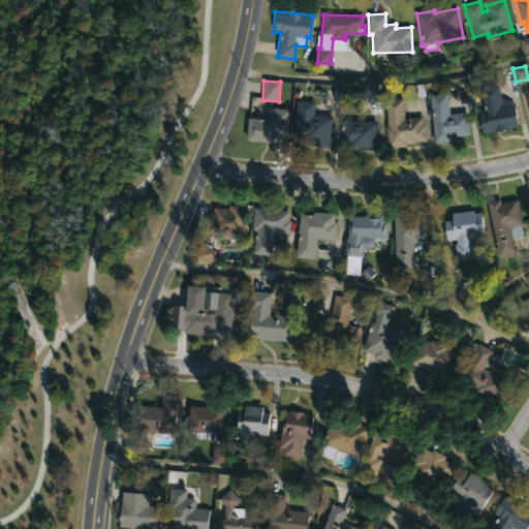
[(499,90),(500,98),(508,99),(515,104),(519,127),(508,128),(508,130),(483,134),(478,113),(486,112),(485,105),(483,105),(479,88),(498,85),(499,90)]
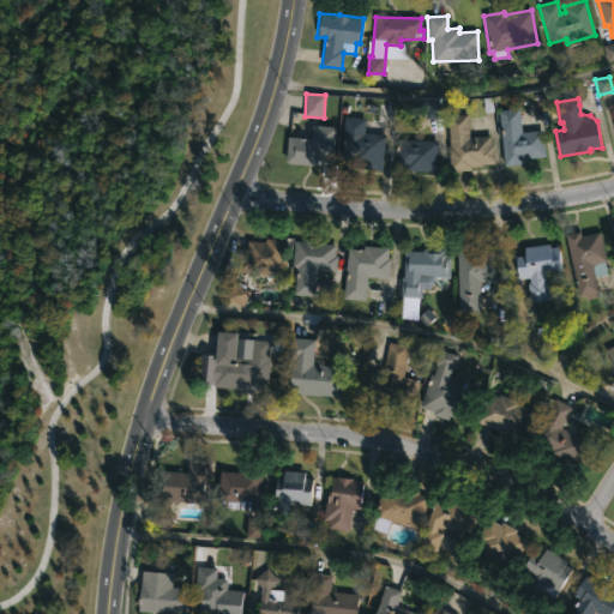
[(425,101),(425,119),(443,119),(441,101),(425,101)]
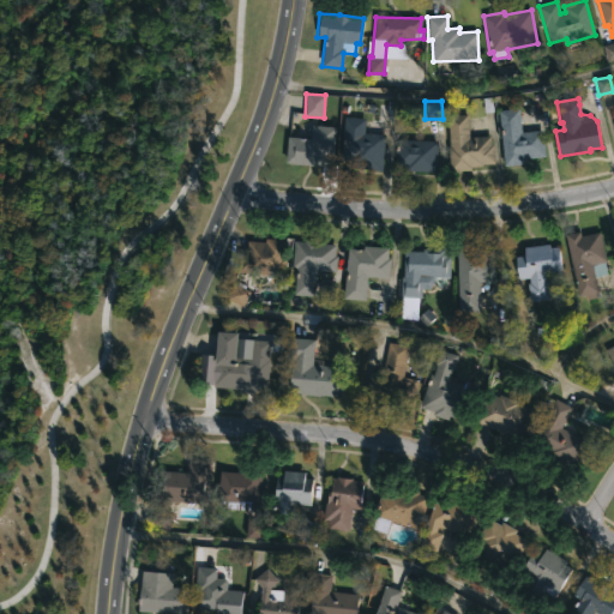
[(522,131),(522,132),(542,130),(545,157),(522,160),(522,164),(504,166),(498,110),(519,108),(522,131)]
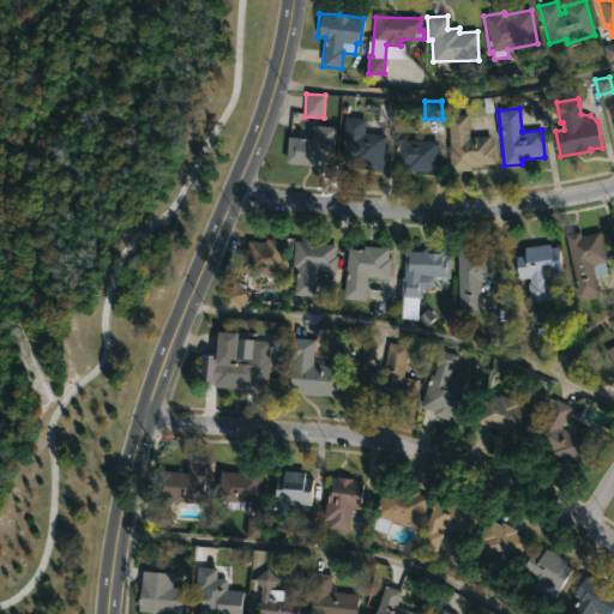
[(469,136),(469,137),(491,136),(491,144),(493,144),(494,163),(471,167),(473,172),(449,173),(447,115),(468,114),(469,136)]
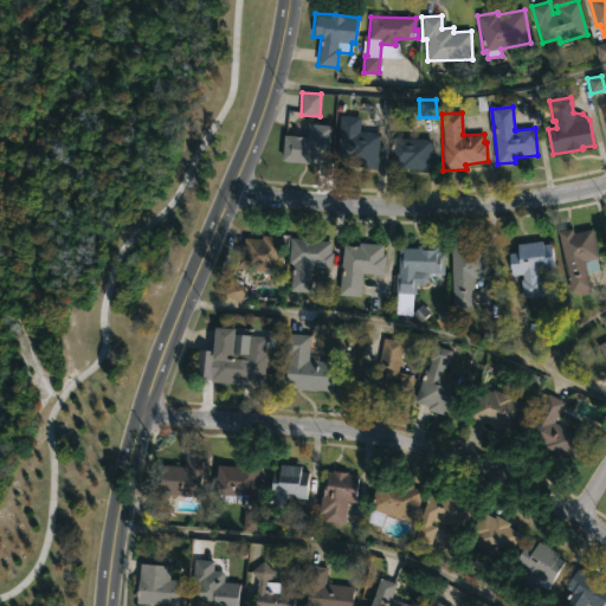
[(331,126),(328,165),(281,160),(283,134),(307,136),(307,129),(290,127),(291,115),(310,117),(310,123),(331,126)]
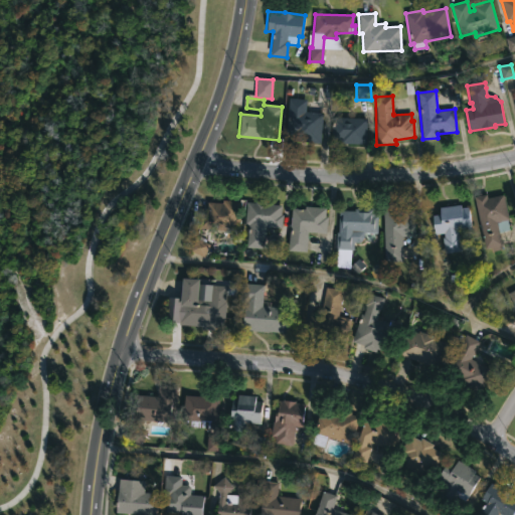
[(322,123),(320,143),(292,141),(293,135),(287,134),(290,98),(306,100),(305,111),(322,113),(322,123)]
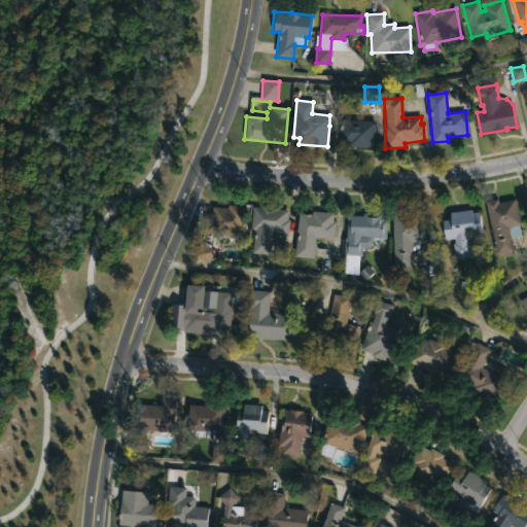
[(375,145),(374,148),(341,146),(342,119),(376,121),(375,145)]
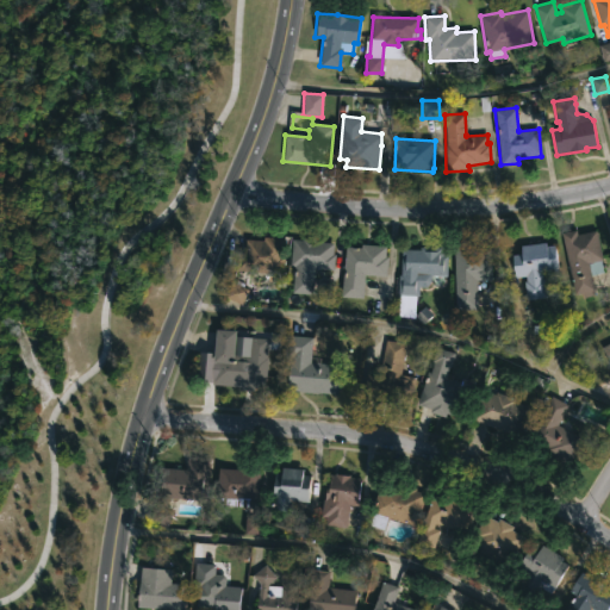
[(576,229),(577,234),(596,230),(602,260),(587,263),(595,296),(576,299),(561,232),(576,229)]
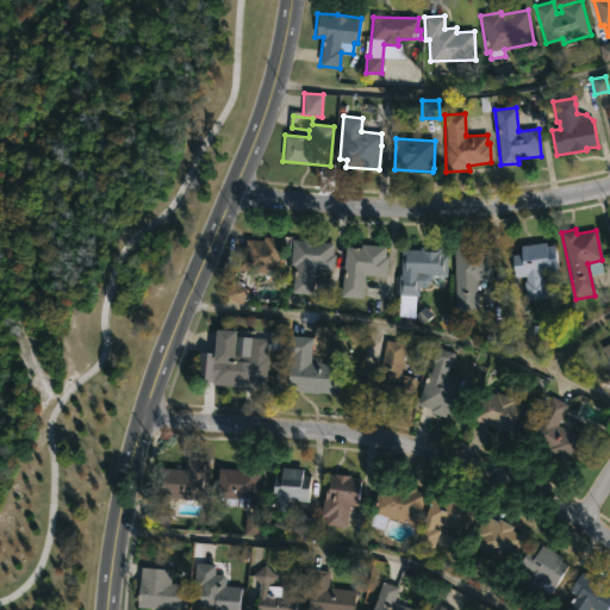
[(284,237),(281,274),(232,272),(234,251),(244,253),(244,240),(262,241),(263,237),(284,237)]
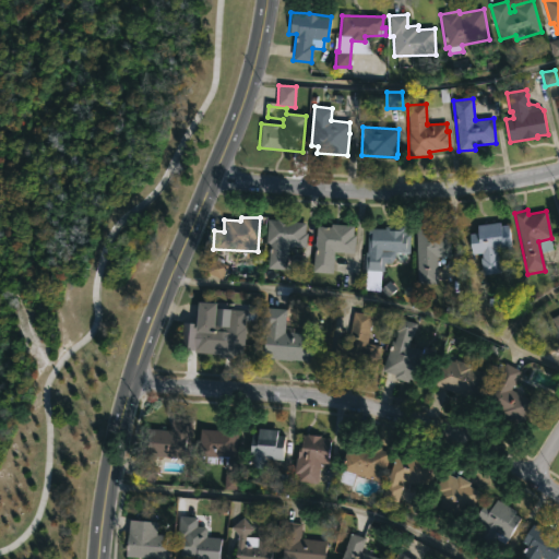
[(288,219),(288,221),(306,222),(305,233),(307,233),(305,247),(288,246),(286,270),(270,269),(272,244),(266,244),(269,218),(288,219)]
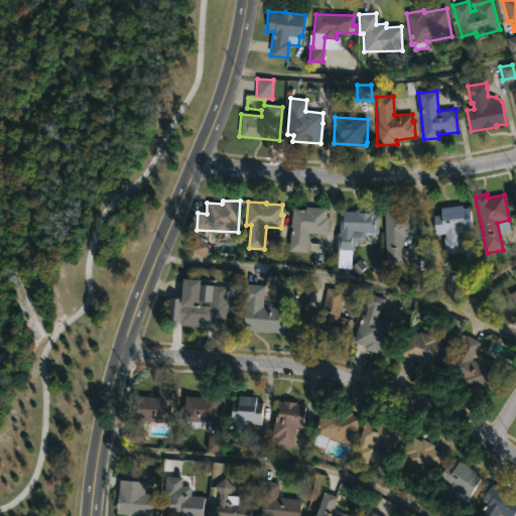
[(461,205),(461,209),(469,208),(472,230),(458,232),(459,236),(461,236),(462,251),(443,253),(441,238),(444,238),(444,233),(435,234),(433,215),(440,215),(440,208),(461,205)]
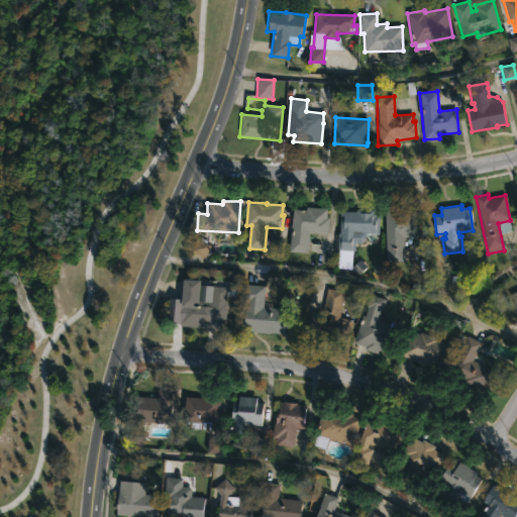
[(326,208),(325,217),(328,217),(326,234),(308,232),(306,253),(289,251),(293,209),(305,210),(305,206),(326,208)]
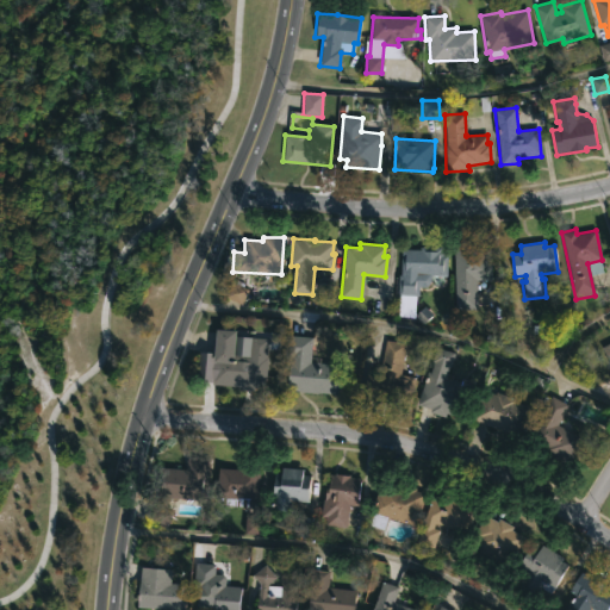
[(471,244),(471,248),(490,248),(491,280),(475,280),(477,309),(455,310),(453,244),(471,244)]
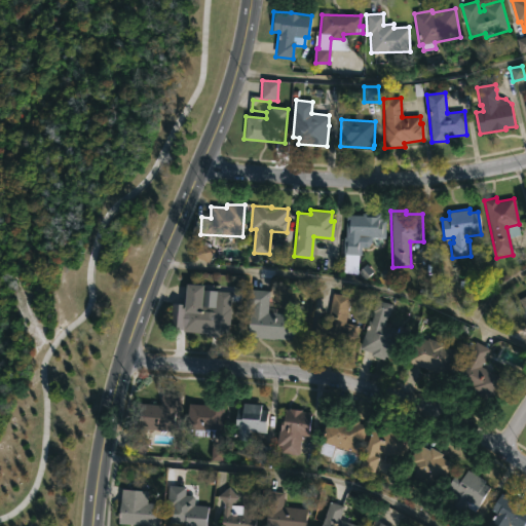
[(382,214),(381,220),(385,220),(384,239),(371,239),(371,243),(366,248),(361,248),(361,256),(342,255),(343,236),(345,237),(346,215),(362,215),(362,213),(382,214)]
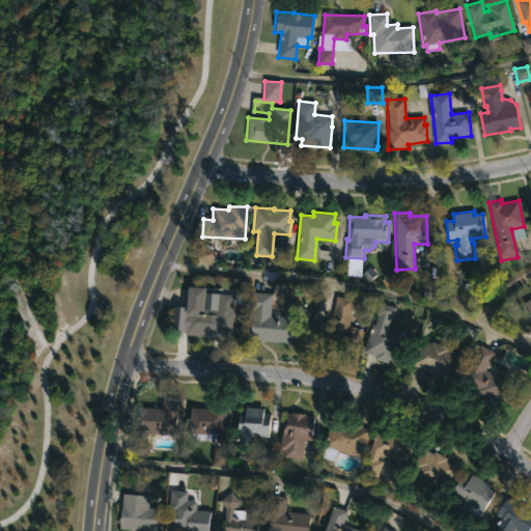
[(197,261),(213,264),(216,250),(200,247),(197,261)]
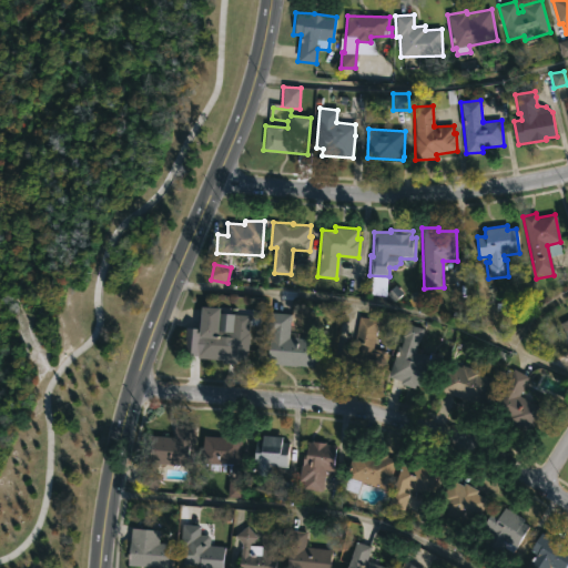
[(217,314),(216,331),(231,332),(232,314),(249,315),(247,352),(245,352),(244,362),(235,361),(235,364),(221,363),(221,359),(195,358),(201,306),(219,308),(217,314)]
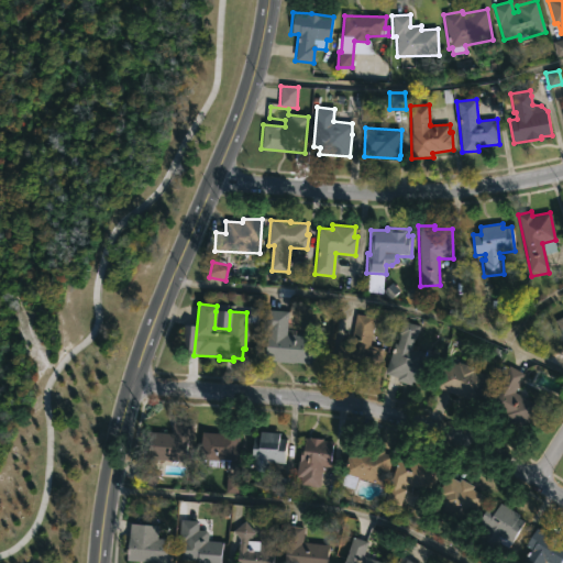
[(316,337),(313,364),(265,360),(269,310),(288,311),(286,334),(316,337)]
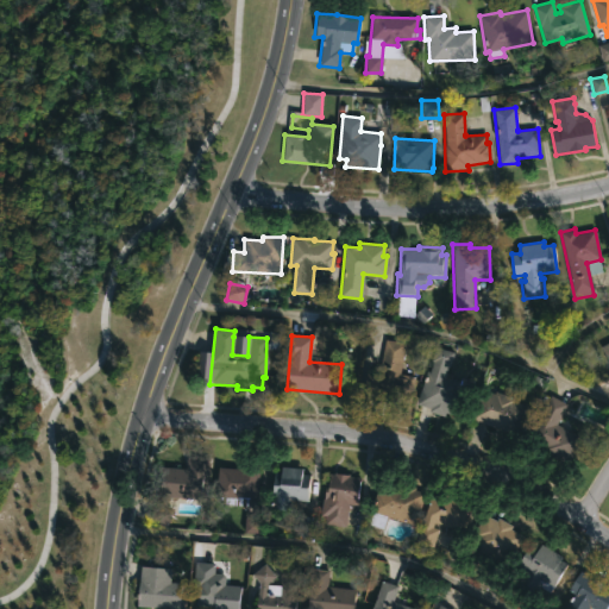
[(402,359),(400,374),(414,377),(409,401),(397,400),(397,403),(377,400),(377,396),(369,395),(370,391),(362,390),(366,368),(380,370),(385,339),(406,343),(402,359)]
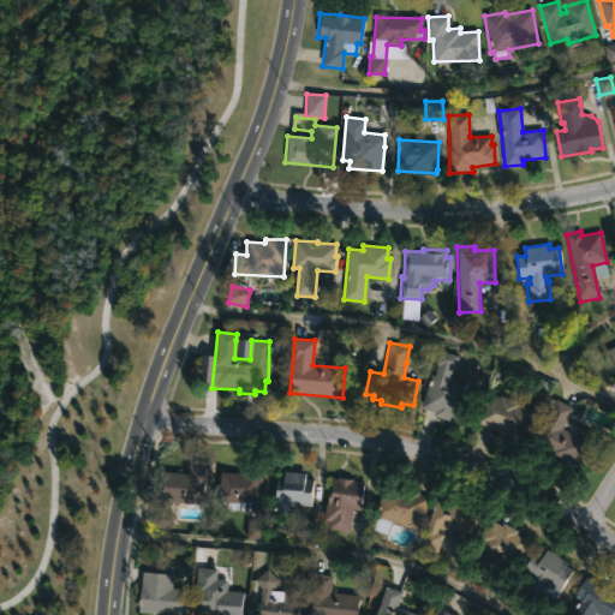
[(458,356),(454,370),(452,370),(451,377),(457,378),(455,382),(464,384),(465,382),(478,384),(467,423),(419,410),(428,378),(433,381),(440,351),(458,356)]
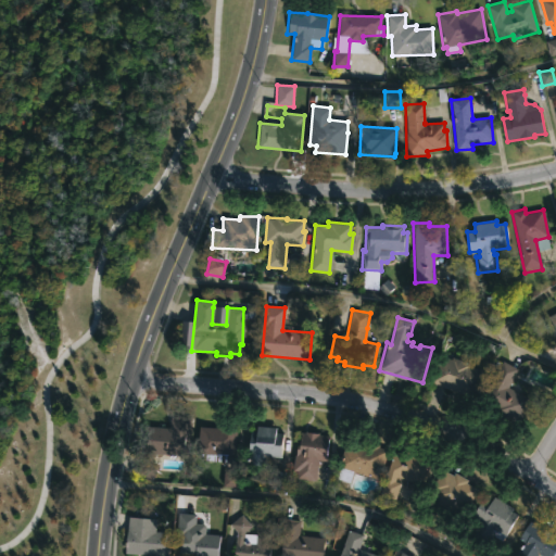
[(441,356),(451,359),(451,357),(470,364),(469,366),(483,370),(474,399),(429,383),(438,361),(439,362),(441,356)]
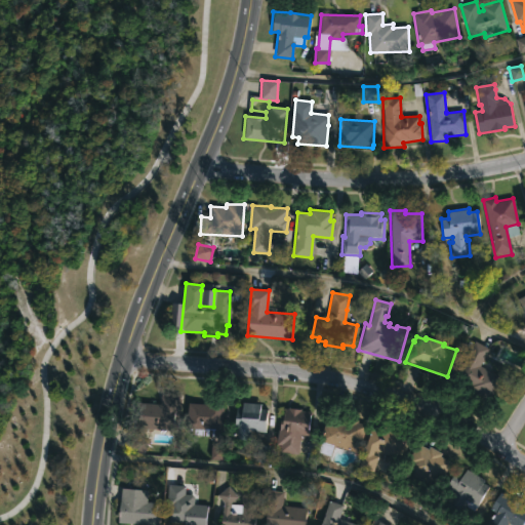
[(467,339),(473,342),(474,340),(488,349),(479,366),(501,378),(489,402),(451,381),(470,349),(463,346),(467,339)]
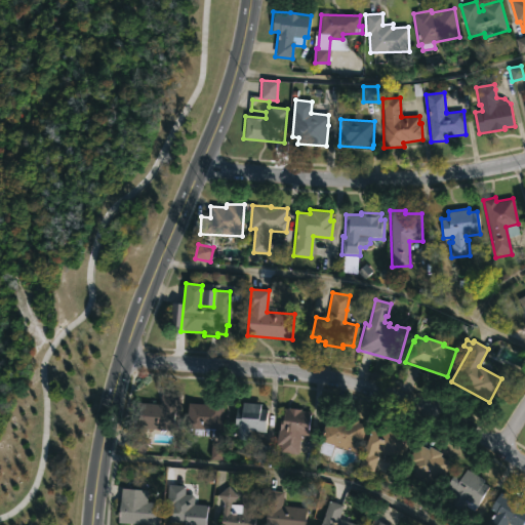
[(180,396),(177,432),(133,427),(135,402),(160,404),(161,394),(180,396)]
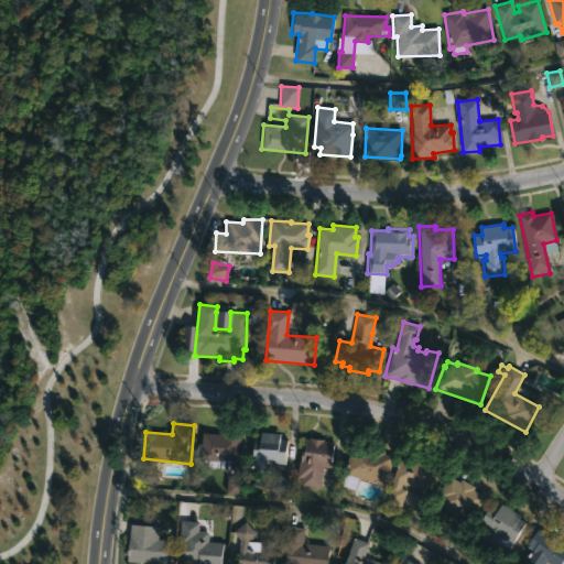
[(240,431),(237,463),(229,462),(229,469),(205,467),(205,462),(199,461),(203,433),(217,434),(217,429),(240,431)]
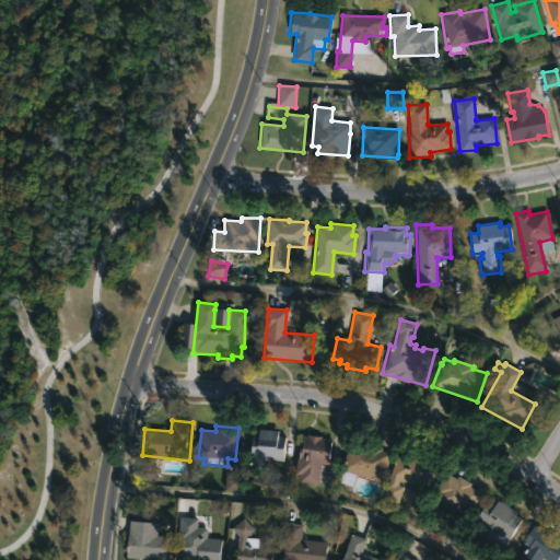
[(277,431),(277,436),(284,436),(282,462),(266,461),(265,470),(251,469),(252,457),(249,457),(251,434),(257,434),(258,429),(277,431)]
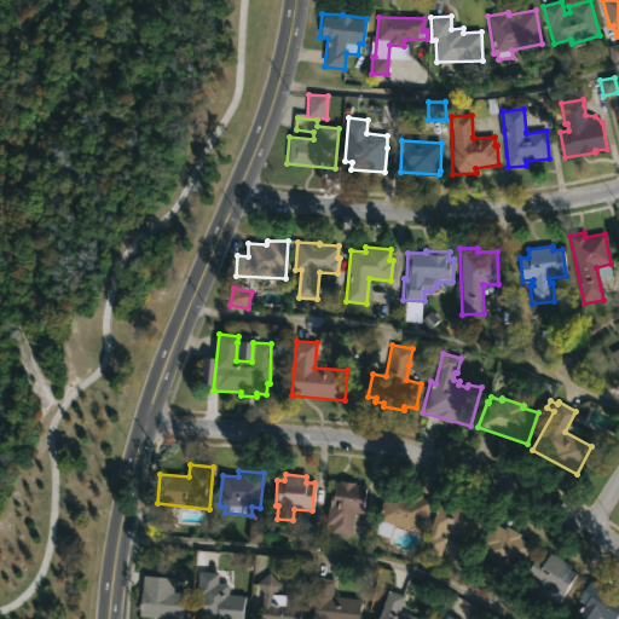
[(354,482),(354,484),(366,486),(363,514),(353,513),(351,536),(330,533),(330,525),(325,524),(330,491),(334,491),(335,482),(339,482),(340,480),(354,482)]
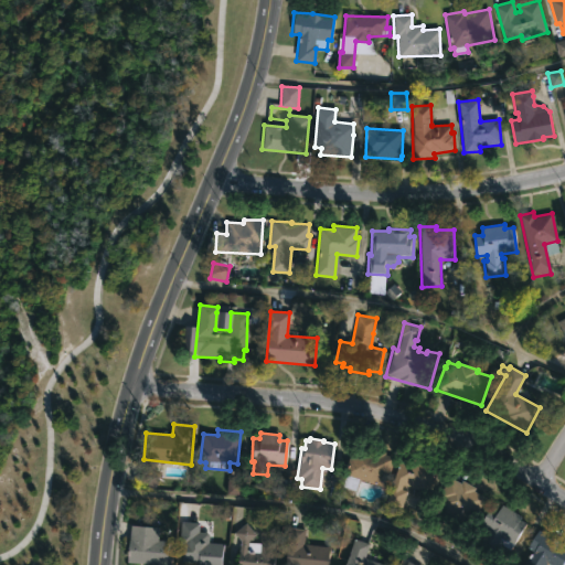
[(353,445),(369,450),(369,447),(385,452),(384,455),(394,458),(385,488),(359,480),(355,491),(342,487),(345,476),(343,476),(347,466),(349,466),(353,445)]
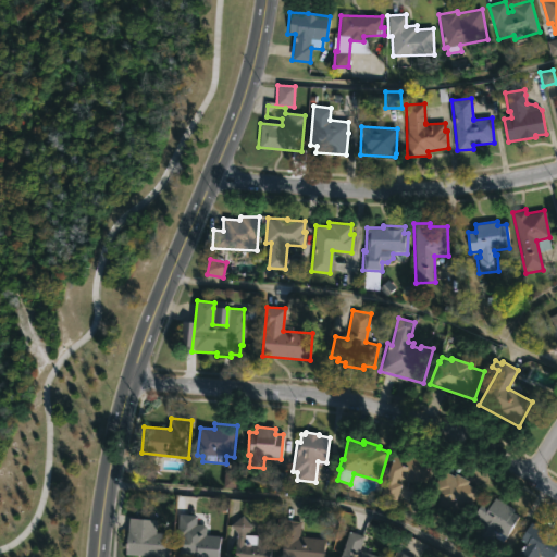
[(431,463),(423,486),(397,478),(395,483),(400,484),(395,502),(381,496),(396,452),(431,463)]
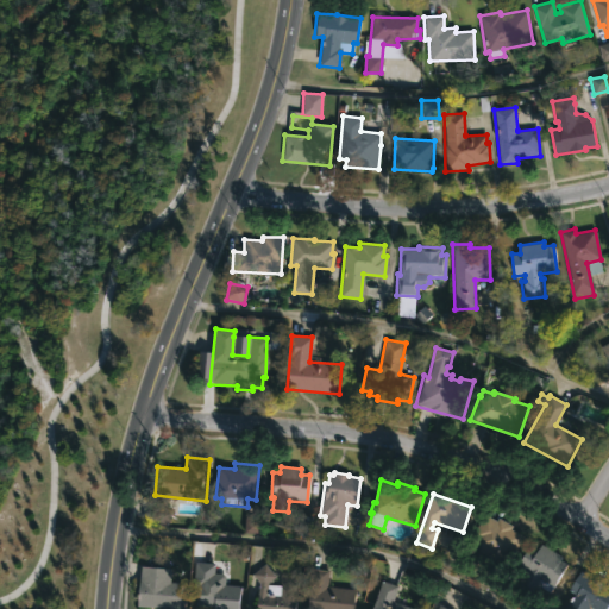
[(165,527),(170,515),(152,508),(148,520),(165,527)]
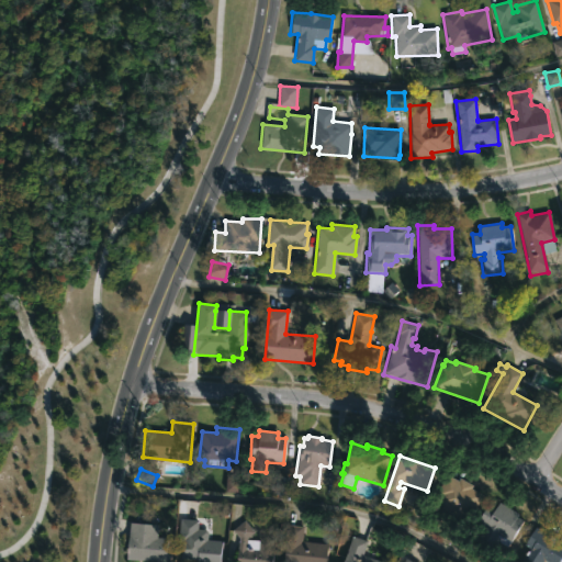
[(456,481),(458,482),(460,479),(473,486),(471,489),(482,495),(467,523),(436,504),(441,495),(438,493),(448,475),(456,481)]
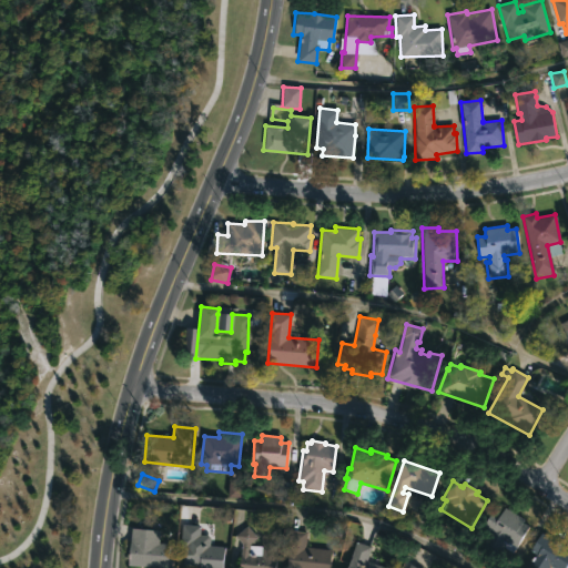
[(293,500),(293,483),(276,483),(277,500),(293,500)]
